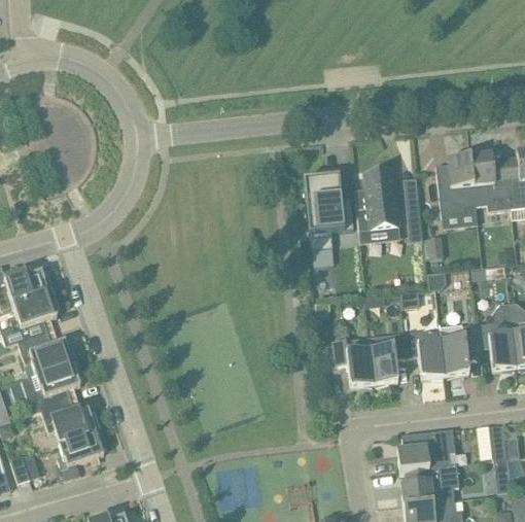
[(524,149),(518,150),(518,157),(506,158),(512,209),(524,206),(524,149)]
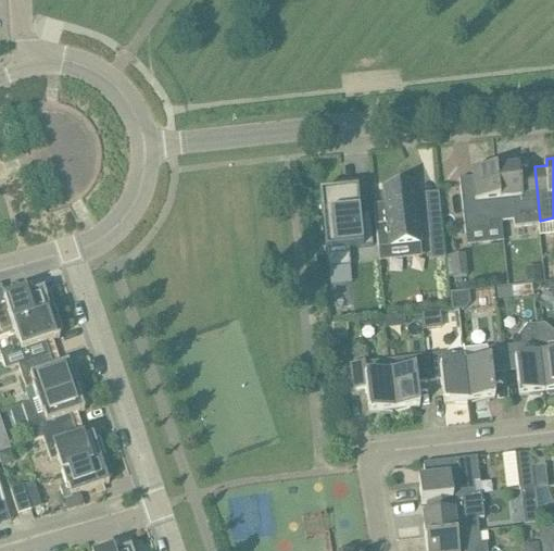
[(521,167),(520,162),(496,164),(503,217),(515,216),(516,223),(540,221),(534,166),(521,167)]
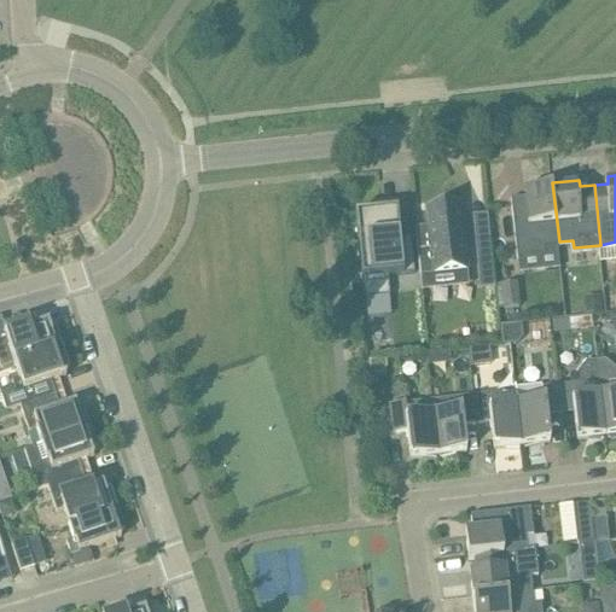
[(552,182),(527,185),(527,192),(512,194),(518,254),(546,250),(545,244),(559,242),(552,182)]
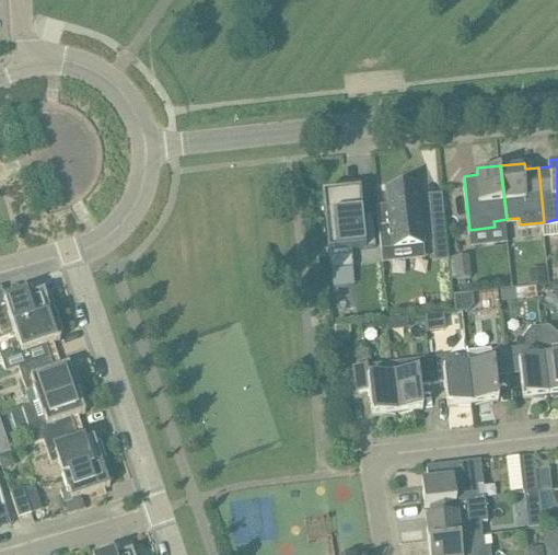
[(421,201),(419,181),(387,184),(390,205),(394,244),(425,241),(421,201)]
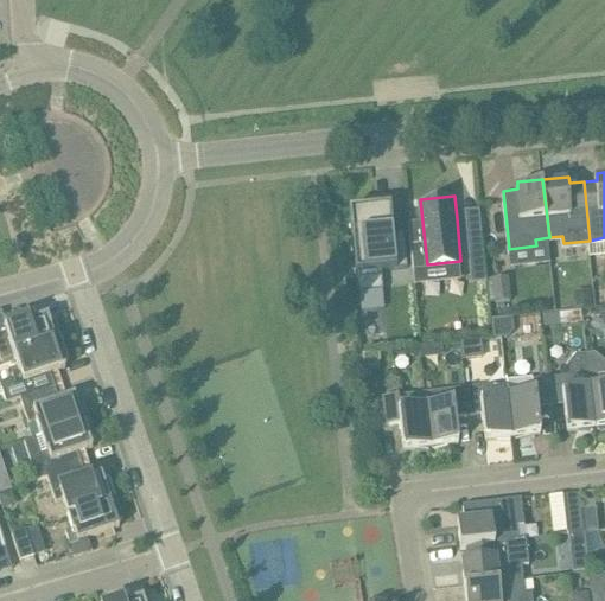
[(406,230),(395,231),(392,202),(350,206),(354,235),(350,236),(349,235),(348,235),(350,257),(351,256),(351,255),(356,255),(360,289),(384,286),(383,267),(409,263),(406,230)]
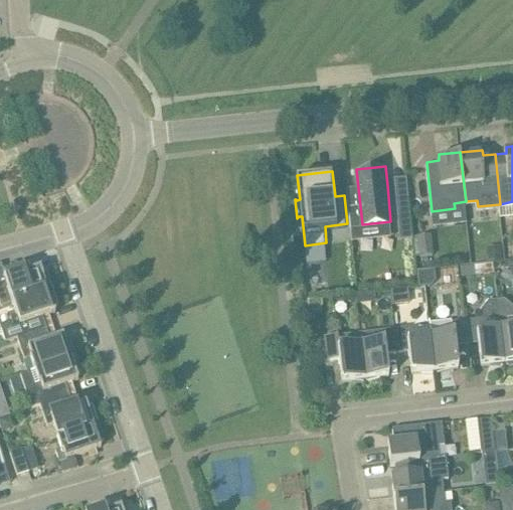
[(395,195),(399,235),(412,234),(407,193),(395,195)]
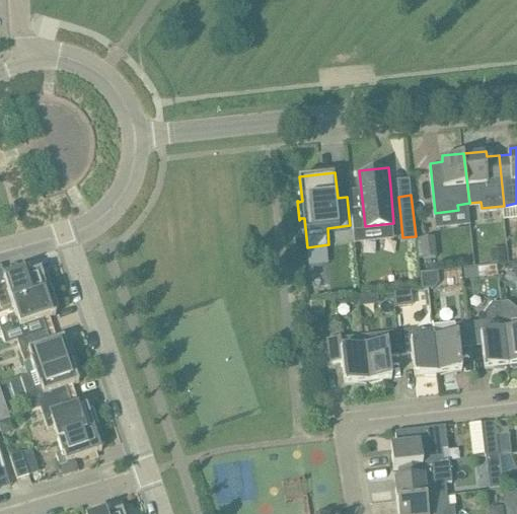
[(437,253),(435,233),(422,235),(424,254),(437,253)]
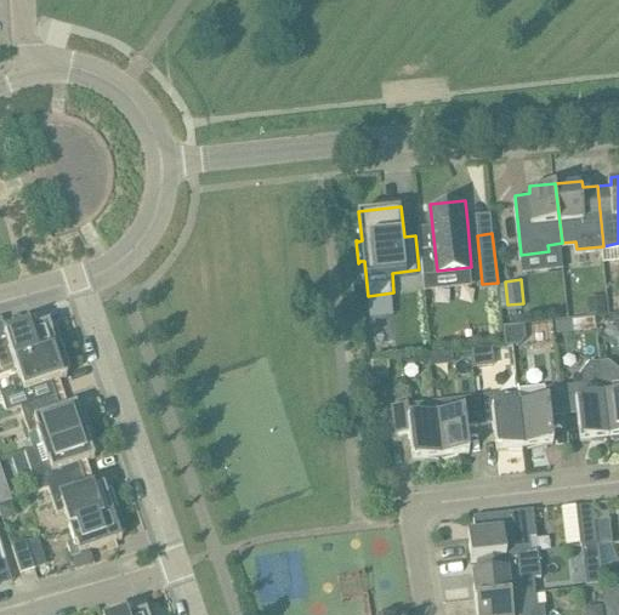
[(608,309),(607,292),(589,295),(590,311),(608,309)]
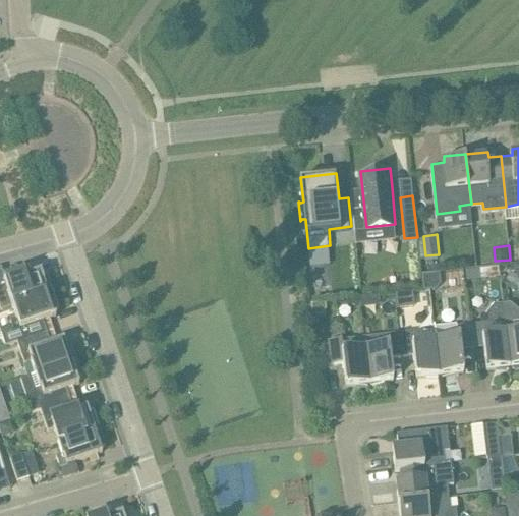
[(54,288),(48,271),(44,272),(42,268),(25,273),(24,270),(5,276),(1,264),(0,264),(0,301),(2,306),(13,302),(54,288)]
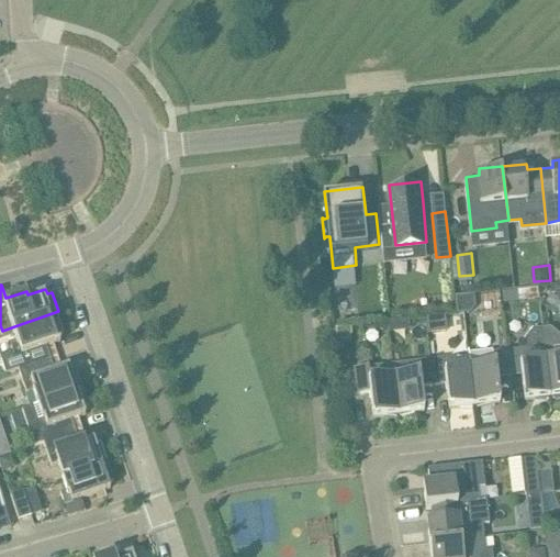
[(474,303),(473,291),(457,292),(459,309),(470,308),(474,303)]
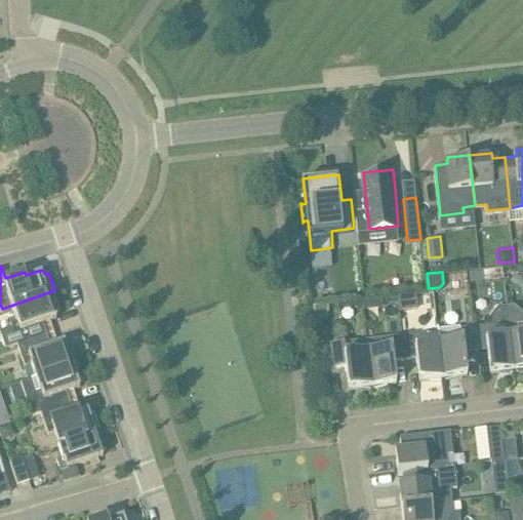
[(6,346),(18,342),(49,331),(45,319),(57,315),(56,310),(61,309),(54,290),(13,305),(17,317),(11,319),(12,324),(1,328),(6,346)]
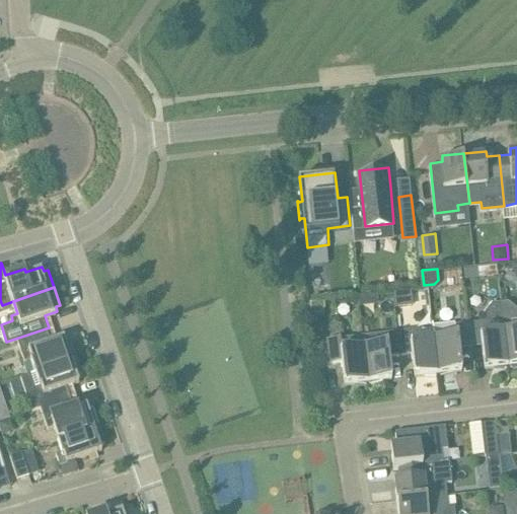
[(413,287),(395,289),(397,304),(415,302),(413,287)]
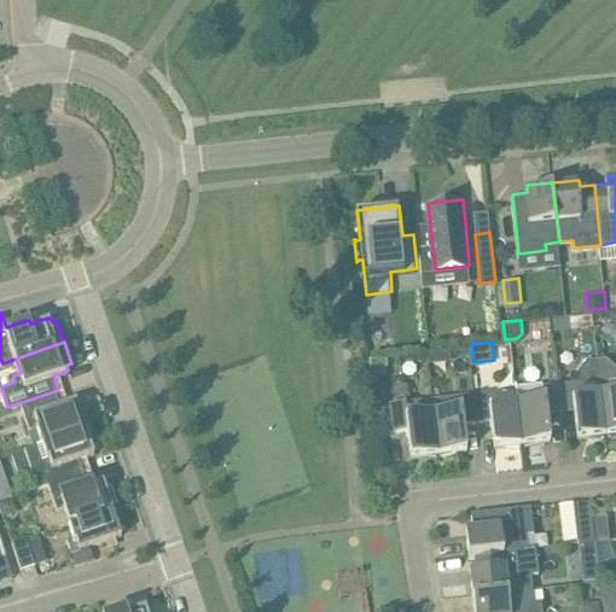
[(388,354),(371,355),(372,372),(384,369),(390,362),(388,354)]
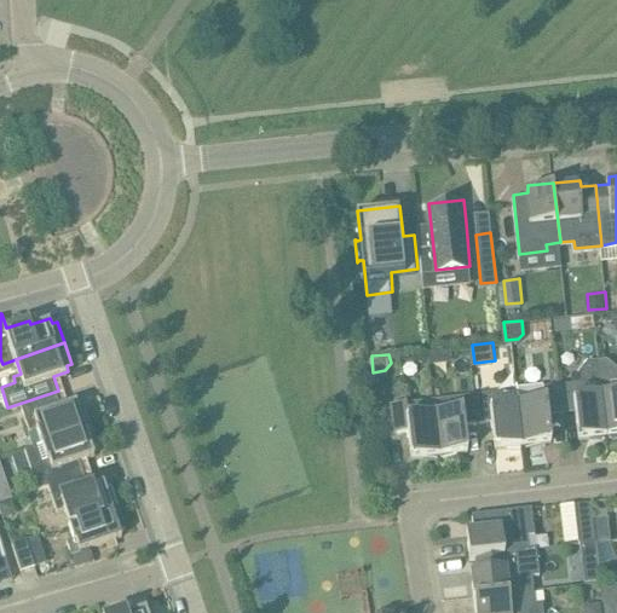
[(616,363),(607,356),(599,357),(609,432),(616,431),(616,363)]
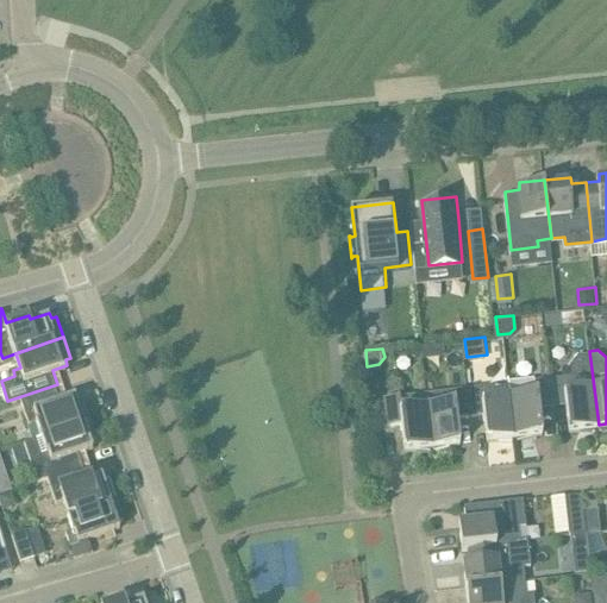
[(571,372),(551,375),(554,403),(568,402),(570,428),(599,425),(589,351),(579,352),(570,363),(571,372)]
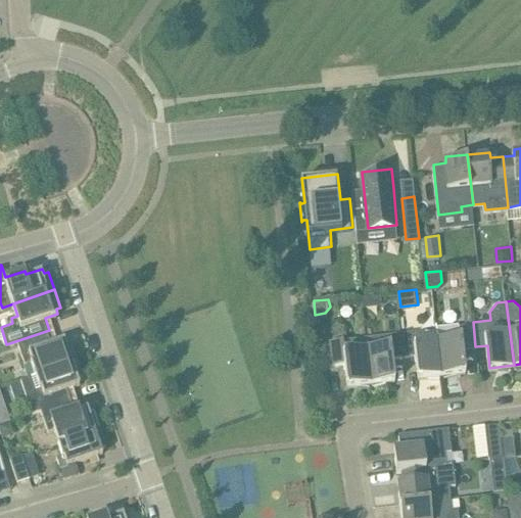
[(456,322),(437,324),(438,337),(442,373),(467,371),(464,347),(475,346),(473,322),(460,324),(456,322)]
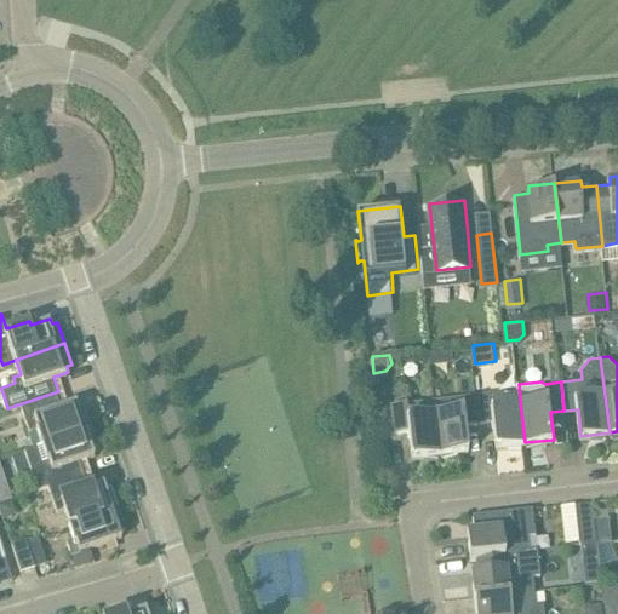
[(478,391),(480,420),(495,419),(497,446),(525,442),(520,400),(505,401),(504,389),(478,391)]
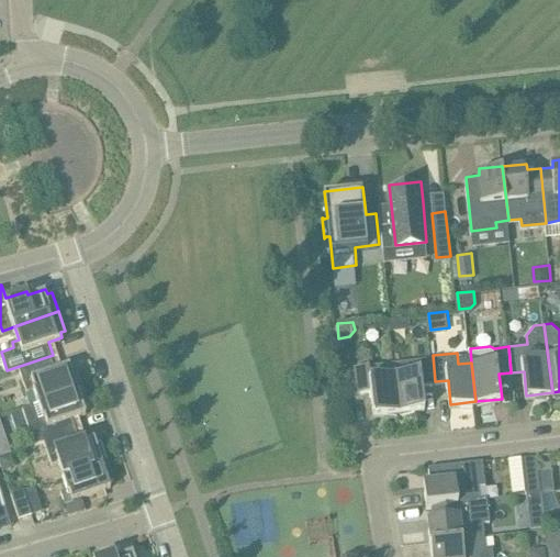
[(53,355),(20,366),(28,389),(34,387),(40,400),(84,385),(77,366),(73,367),(70,363),(57,367),(53,355)]
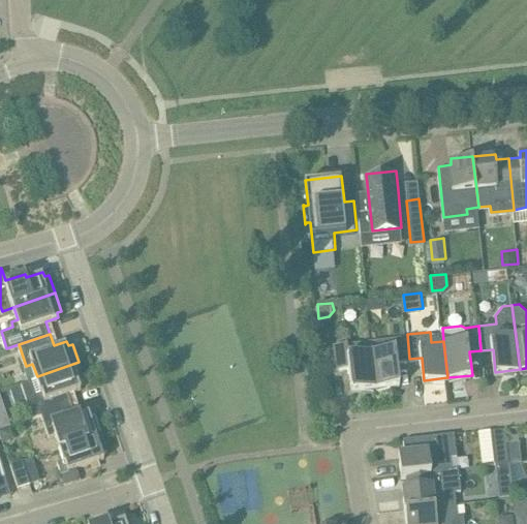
[(376,386),(401,383),(398,360),(409,359),(407,334),(371,338),(372,349),(376,386)]
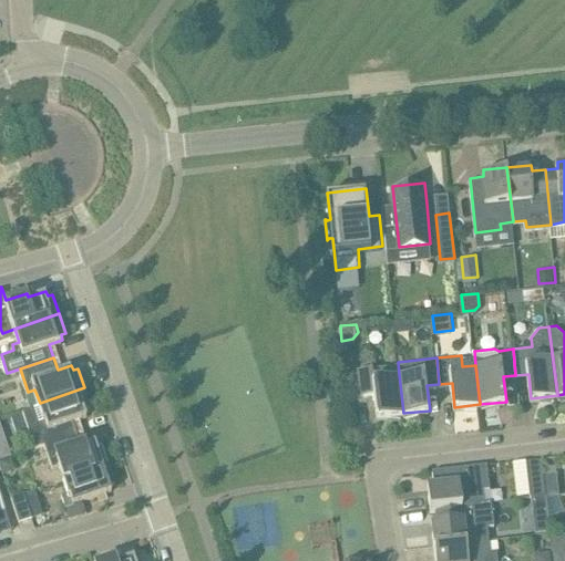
[(403,413),(399,374),(398,362),(359,366),(362,393),(375,392),(378,416),(403,413)]
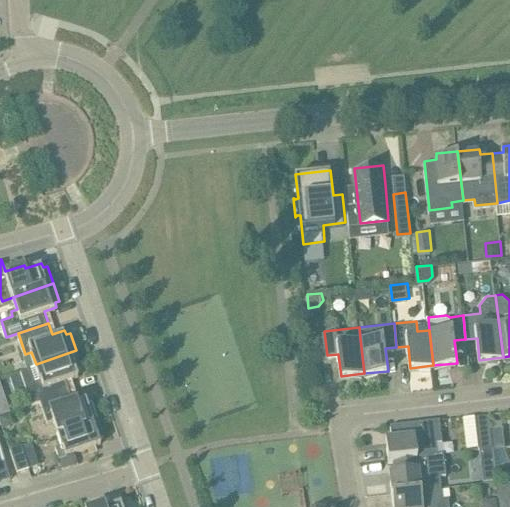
[(36,364),(21,369),(33,402),(41,400),(70,390),(67,378),(79,374),(77,369),(82,368),(76,350),(36,364)]
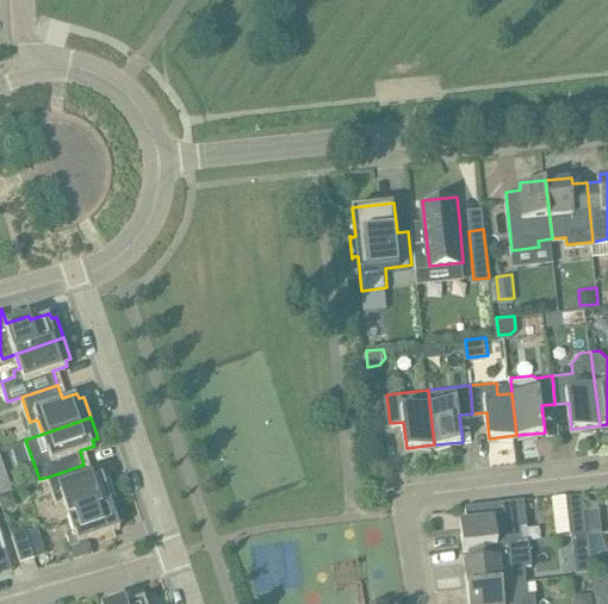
[(64,499),(69,514),(118,497),(111,477),(105,478),(104,473),(88,478),(84,465),(49,477),(57,502),(64,499)]
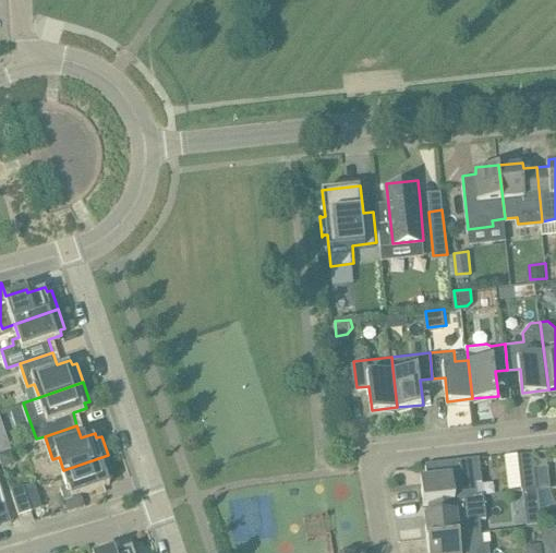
[(16,460),(12,447),(0,451),(0,453),(3,464),(16,460)]
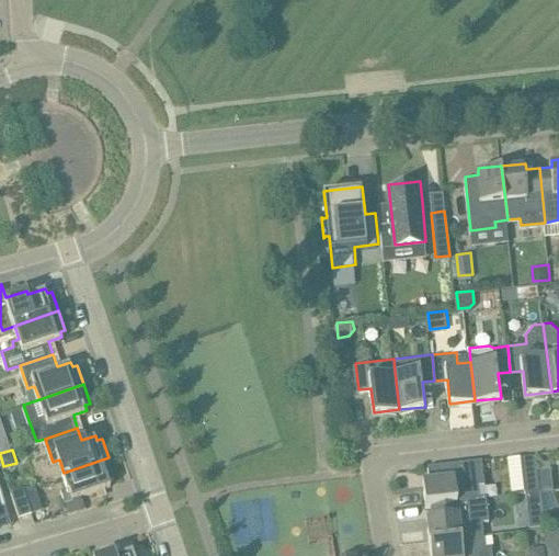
[(510,488),(522,487),(521,453),(509,453),(510,488)]
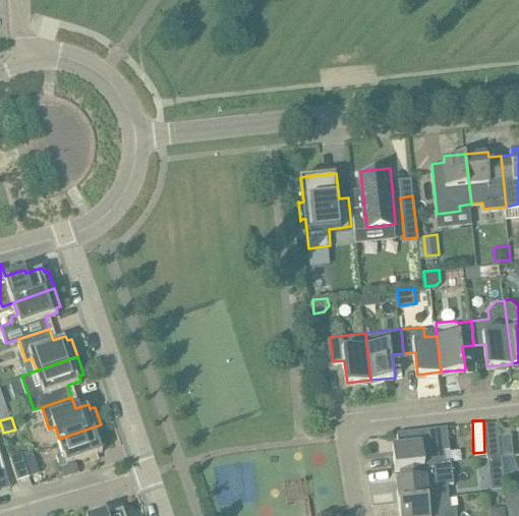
[(502,453),(498,420),(484,422),(487,454),(488,455),(502,453)]
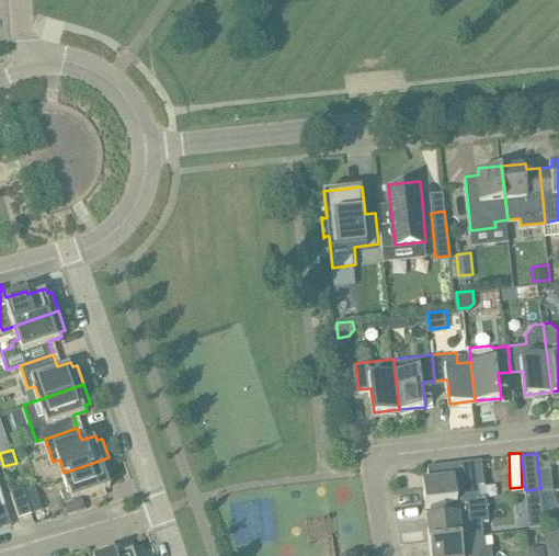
[(115,477),(109,457),(64,473),(68,486),(61,488),(66,500),(75,497),(75,496),(112,484),(110,478),(115,477)]
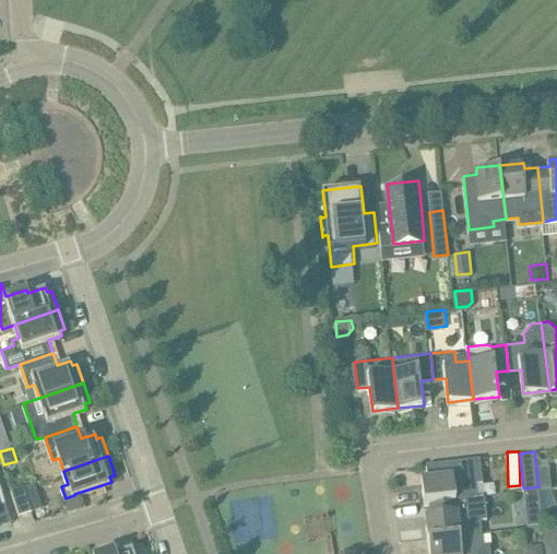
[(478,494),(477,481),(484,481),(481,456),(427,462),(429,475),(423,476),(424,485),(425,499),(431,499),(478,494)]
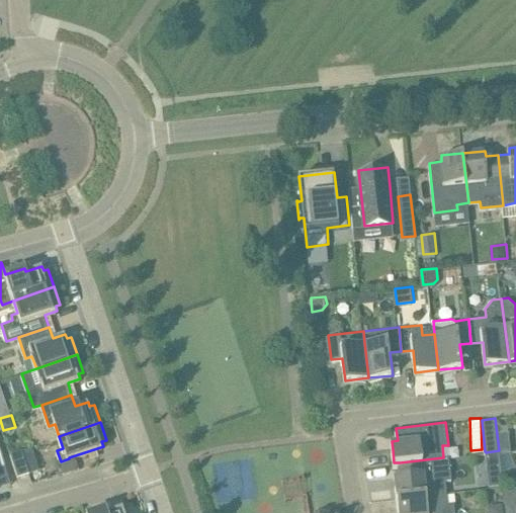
[(30,472),(22,448),(11,452),(19,476),(30,472)]
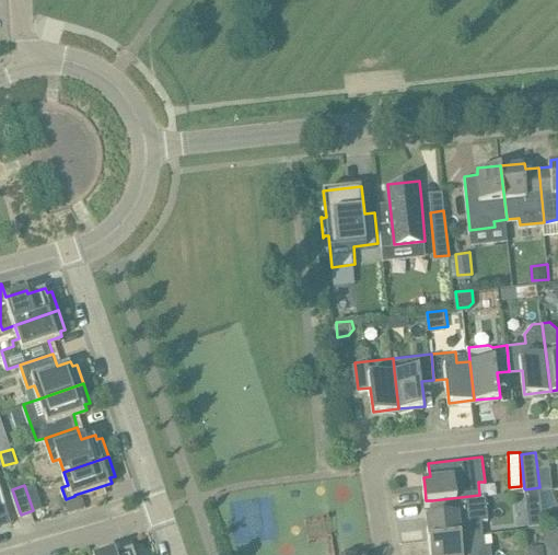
[(526,501),(542,499),(539,487),(525,489),(526,501)]
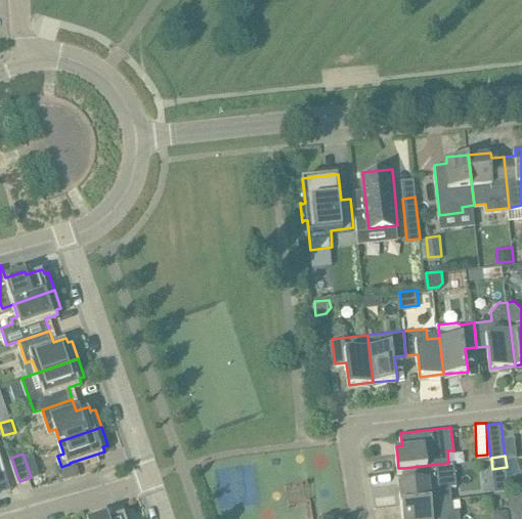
[(448,463),(404,468),(405,479),(399,480),(400,488),(402,503),(452,496),(451,485),(458,484),(454,462),(448,463)]
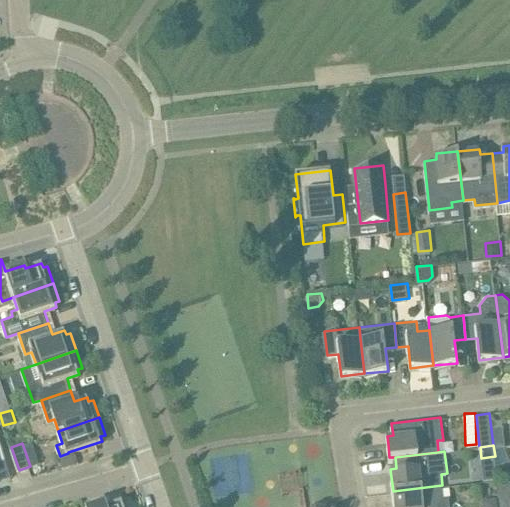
[(393,491),(395,504),(394,506),(450,506),(449,494),(443,495),(442,485),(393,491)]
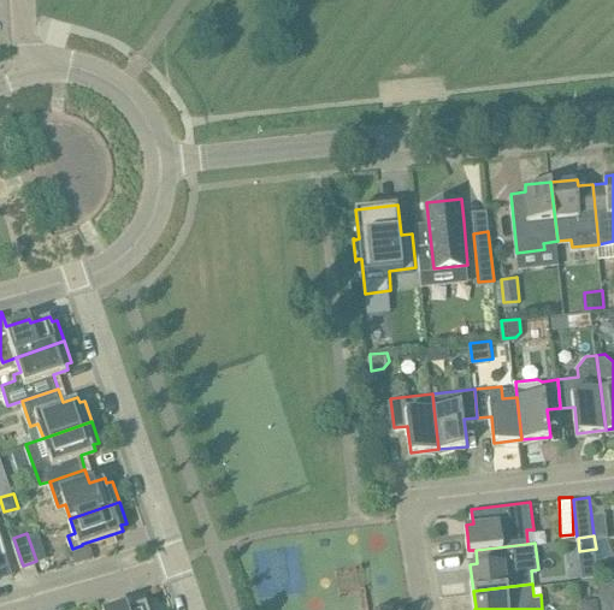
[(583,604),(583,609),(600,609),(598,597),(589,598),(583,604)]
